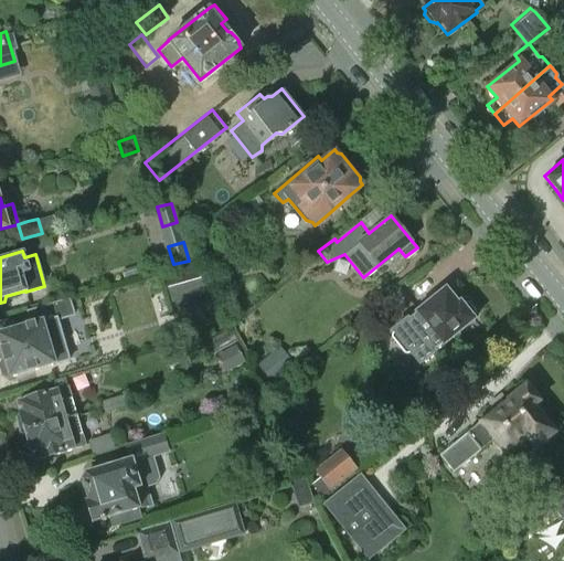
[(195,263),(163,272),(171,299),(203,290),(195,263)]
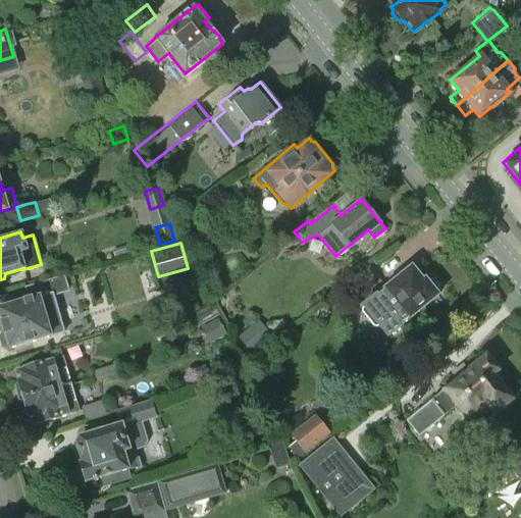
[(437,289),(437,286),(432,278),(429,278),(428,277),(426,279),(424,277),(422,279),(411,265),(362,304),(363,305),(361,306),(361,310),(373,324),(377,325),(378,324),(386,334),(400,323),(408,316),(408,317),(437,294),(435,291),(437,289)]
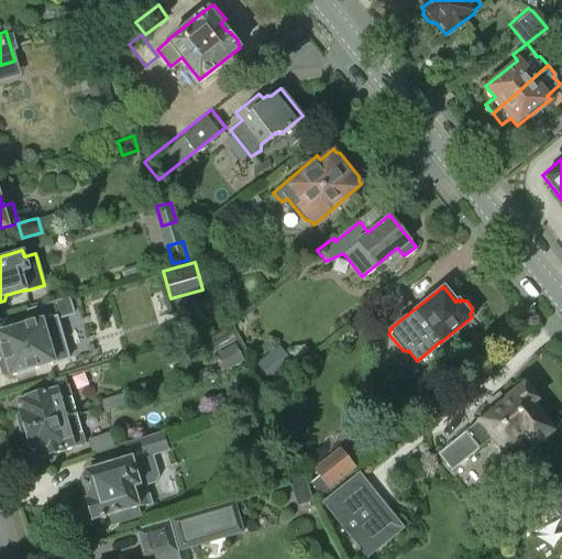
[(68,295),(36,305),(41,319),(42,319),(51,317),(73,310),(68,295)]
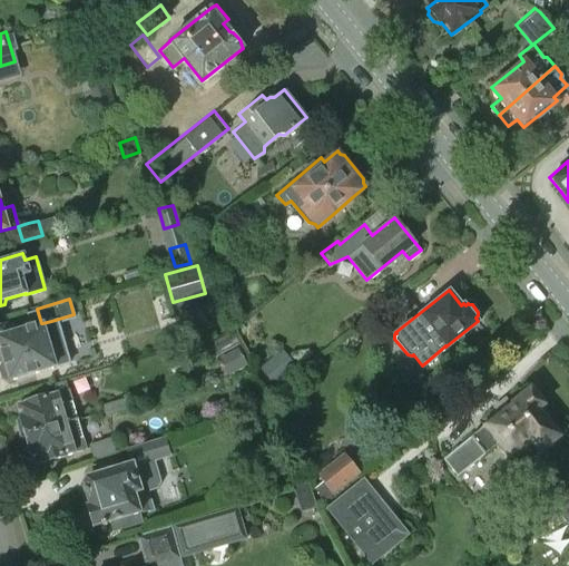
[(41,323),(0,335),(0,348),(3,359),(2,360),(0,364),(0,371),(1,376),(9,379),(10,379),(54,366),(55,364),(64,362),(51,321),(42,323),(41,323)]
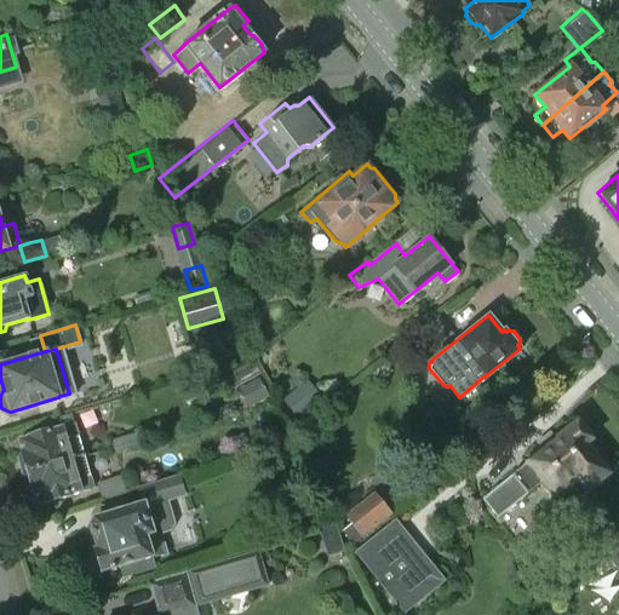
[(259,373),(236,385),(246,404),(269,394),(259,373)]
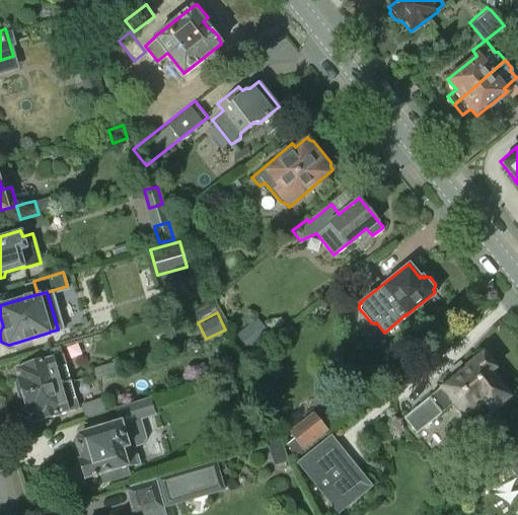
[(255,314),(235,333),(248,348),(269,329),(255,314)]
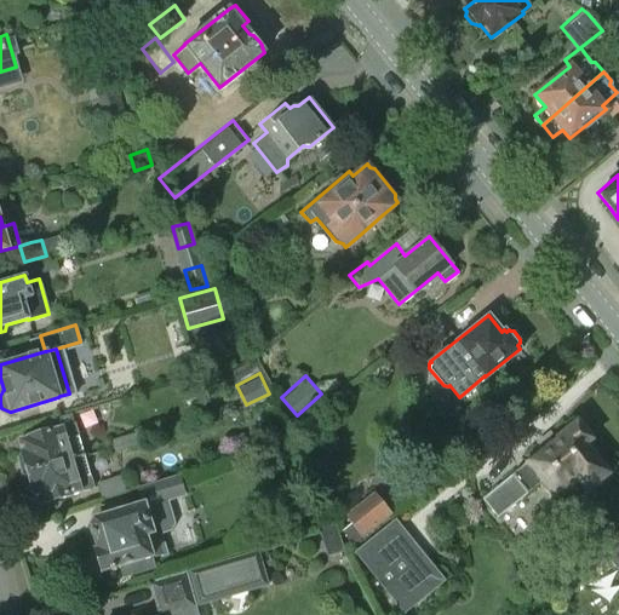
[(526,461),(527,463),(483,499),(499,517),(542,481),(566,509),(579,498),(608,472),(601,463),(601,461),(586,443),(592,438),(584,429),(585,425),(580,420),(572,419),(568,423),(567,427),(557,435),(554,431),(537,444),(540,449),(526,461)]
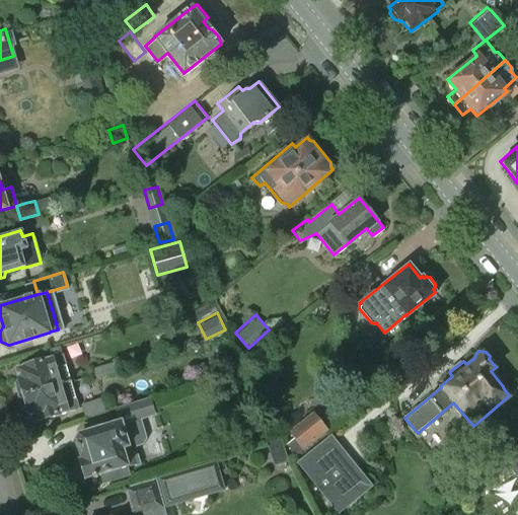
[(17,378),(14,382),(18,395),(69,380),(62,354),(52,357),(52,356),(38,361),(14,367),(17,377),(17,378)]
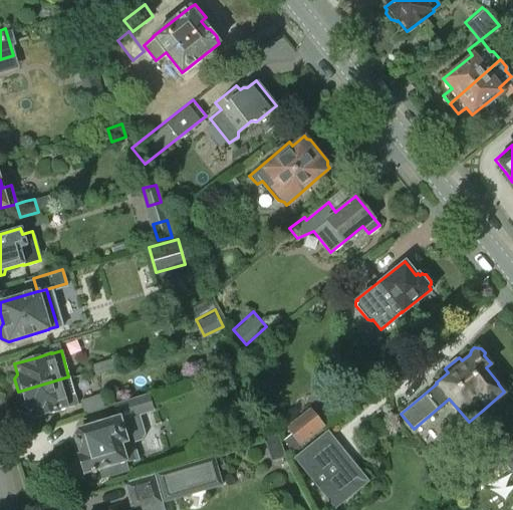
[(112,356),(102,359),(105,370),(115,367),(112,356)]
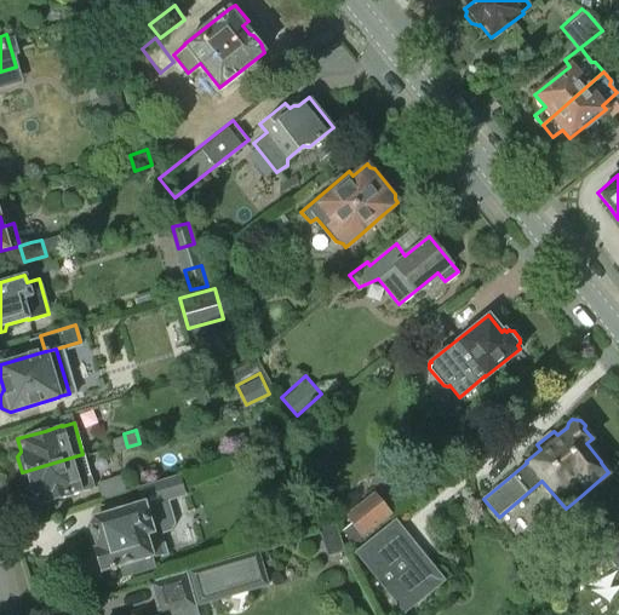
[(124,434),(110,437),(115,450),(127,447),(124,434)]
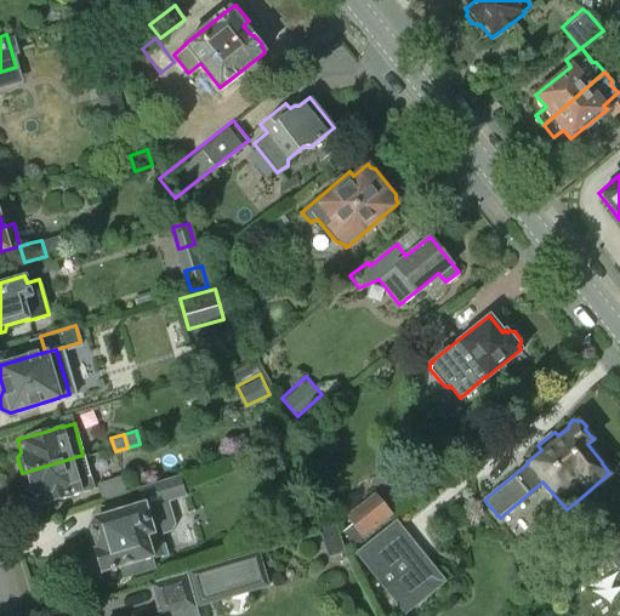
[(83,455),(22,473),(27,489),(32,491),(33,491),(37,503),(80,491),(80,490),(92,486),(83,455)]
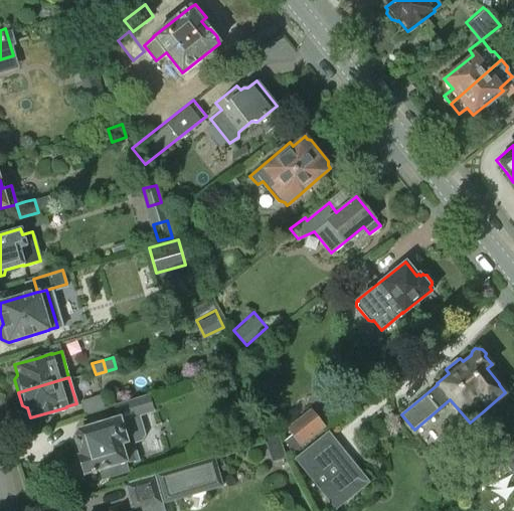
[(77,399),(82,412),(105,404),(101,391),(77,399)]
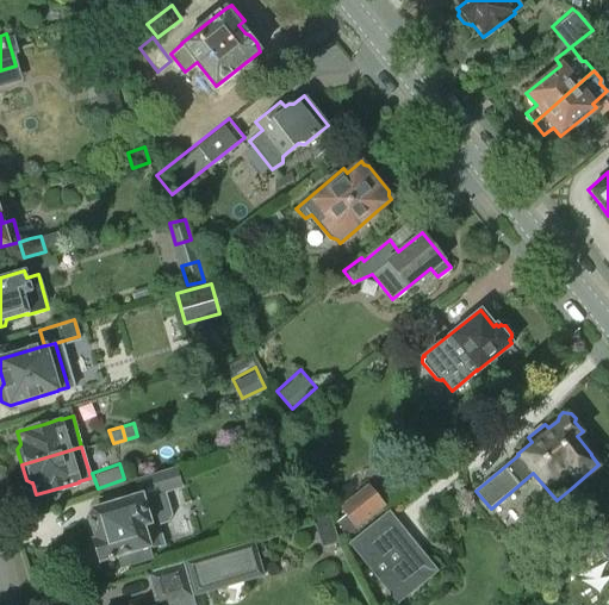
[(118,556),(122,566),(154,557),(151,547),(159,544),(153,524),(171,518),(173,512),(166,488),(182,484),(176,465),(135,478),(140,496),(93,509),(88,516),(95,540),(94,540),(89,547),(93,557),(100,562),(118,556)]
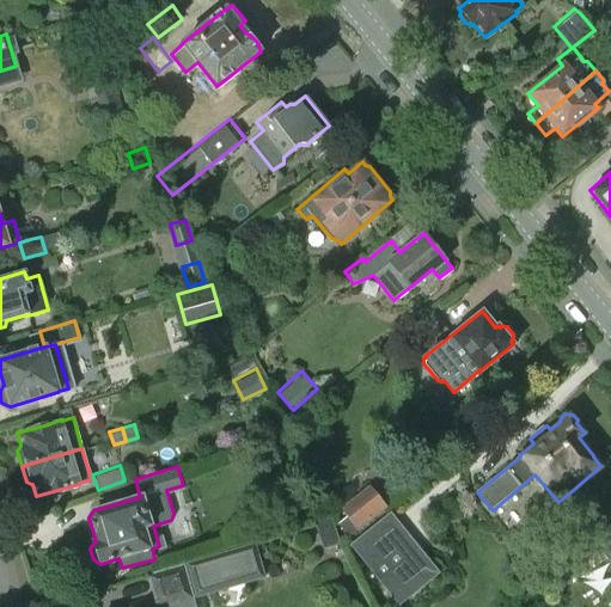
[(346,512),(335,520),(349,538),(389,506),(371,484),(341,508),(346,512)]
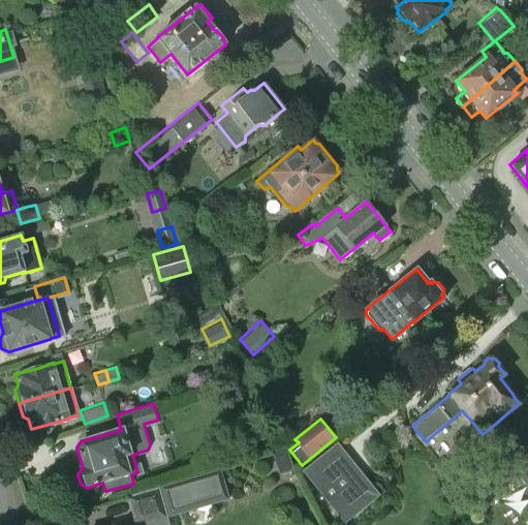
[(303,468),(342,519),(378,491),(339,440),(303,468)]
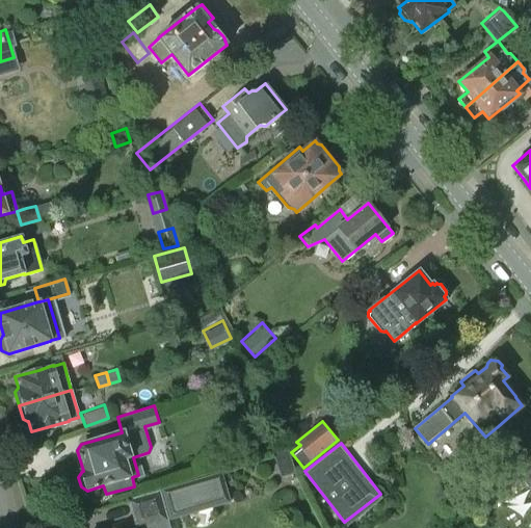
[(287,450),(272,454),(279,476),(293,472),(287,450)]
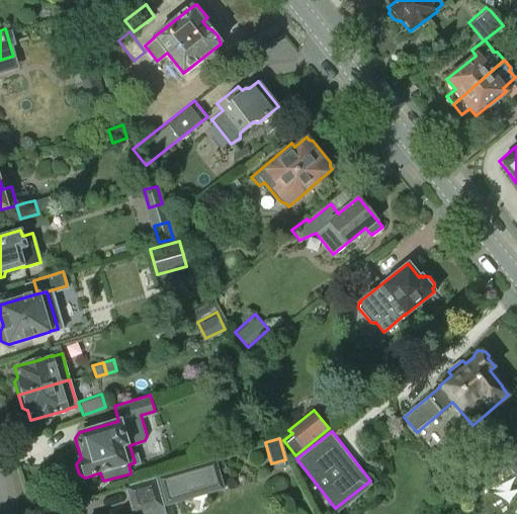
[(516,461),(503,445),(476,467),(486,482),(507,464),(516,478),(516,461)]
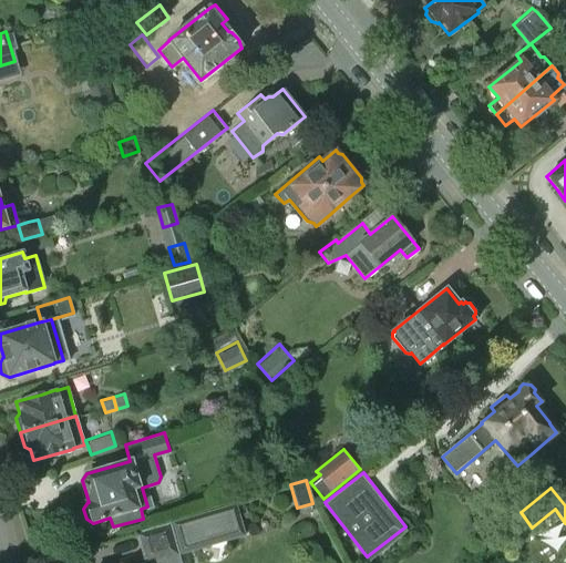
[(178,562),(177,558),(247,538),(237,502),(137,530),(146,562),(178,562)]
